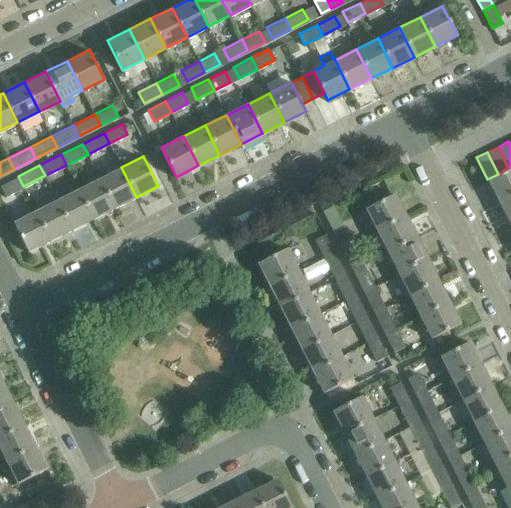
[(487,179),(499,202),(510,195),(510,166),(508,168),(498,174),(487,179)]
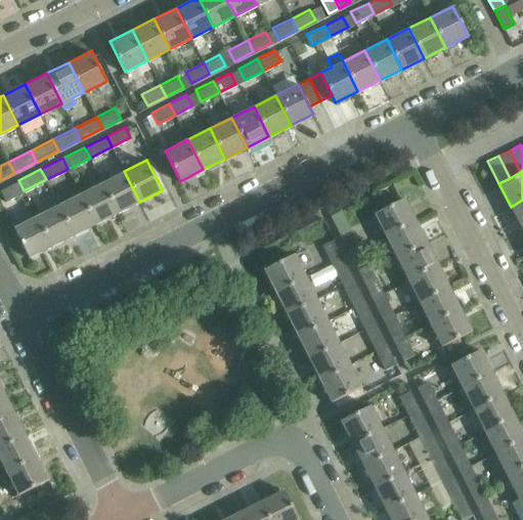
[(124,171),(102,182),(118,212),(139,202),(124,171)]
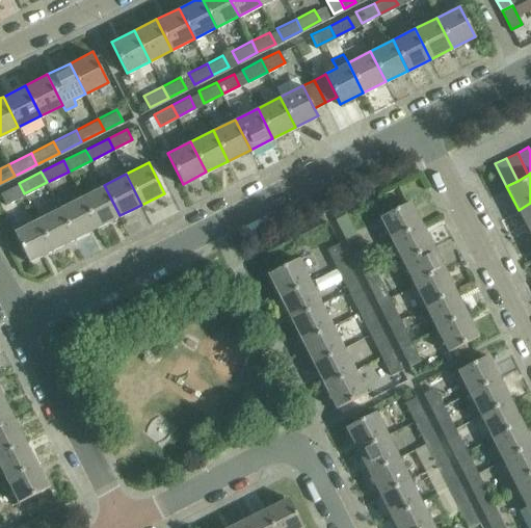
[(24,193),(19,183),(0,192),(5,203),(24,193)]
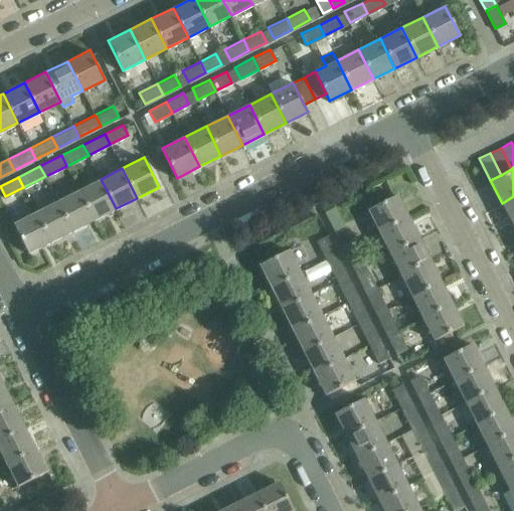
[(101,179),(78,190),(94,219),(116,208),(101,179)]
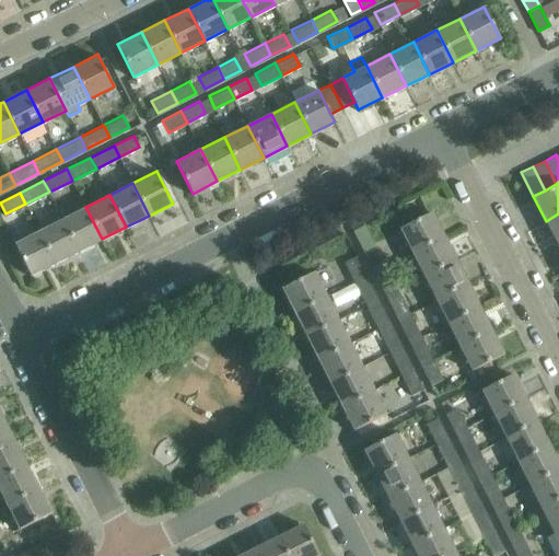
[(85,207),(62,219),(79,251),(102,239),(85,207)]
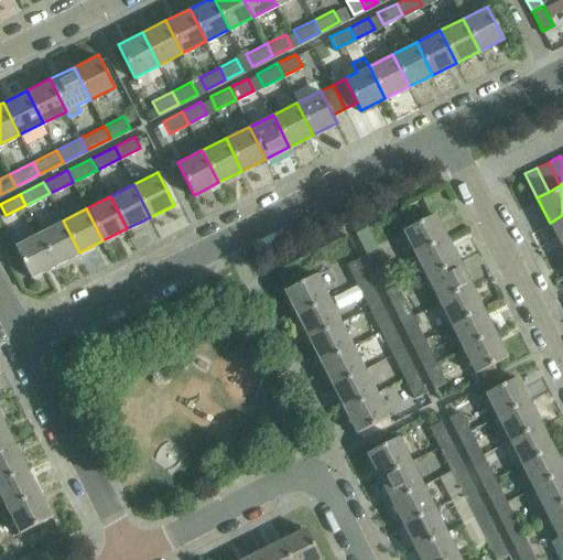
[(402,228),(415,252),(447,236),(435,212),(402,228)]
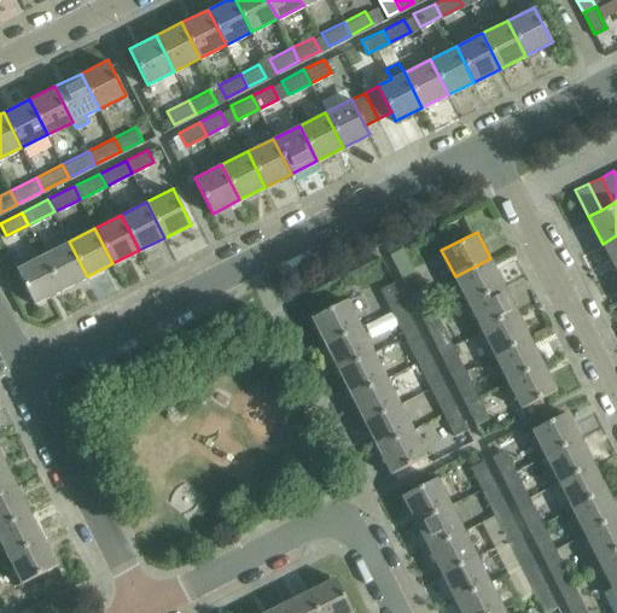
[(616,235),(603,244),(615,268),(616,267),(616,235)]
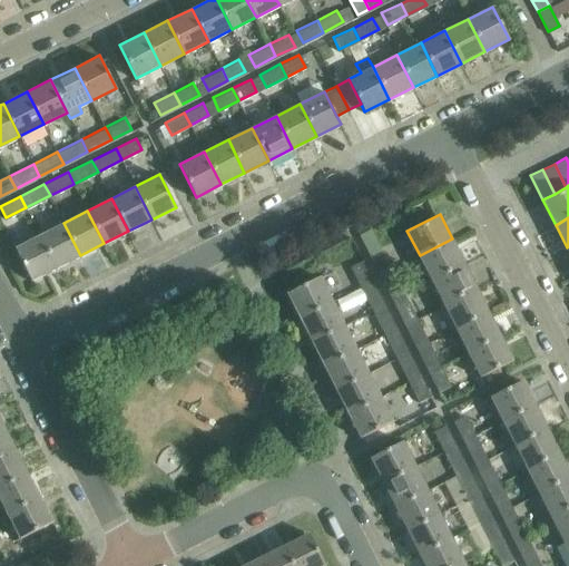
[(64,223),(39,235),(56,267),(80,255),(64,223)]
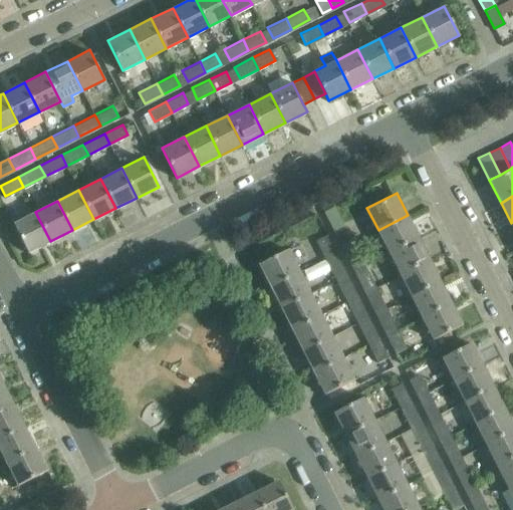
[(50,241),(35,212),(13,223),(28,252),(50,241)]
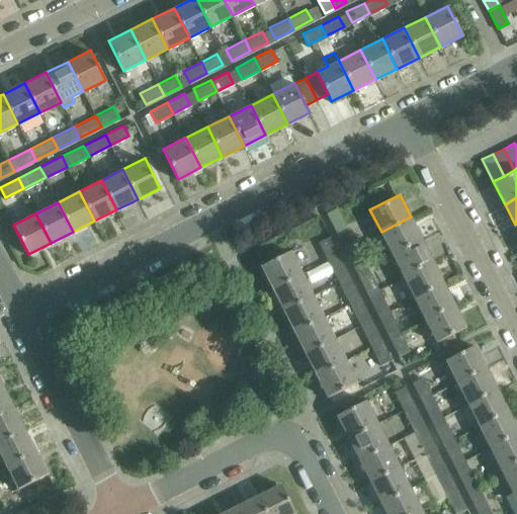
[(381,232),(392,253),(422,239),(411,217),(381,232)]
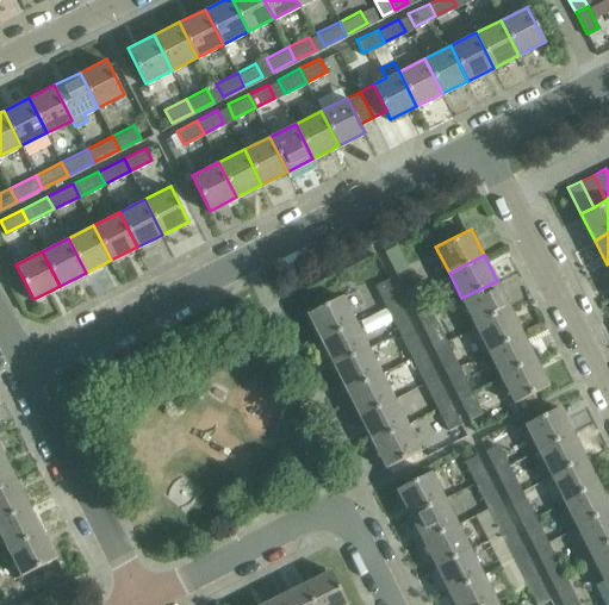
[(396,272),(406,293),(420,287),(409,266),(396,272)]
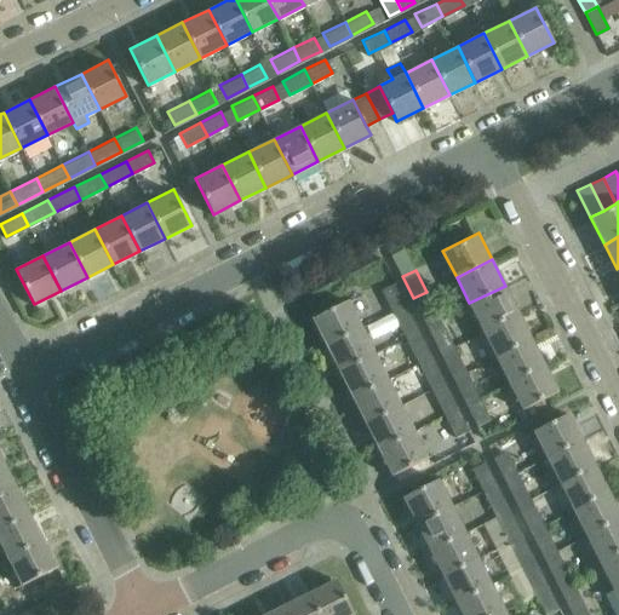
[(380,287),(391,309),(405,303),(394,281),(380,287)]
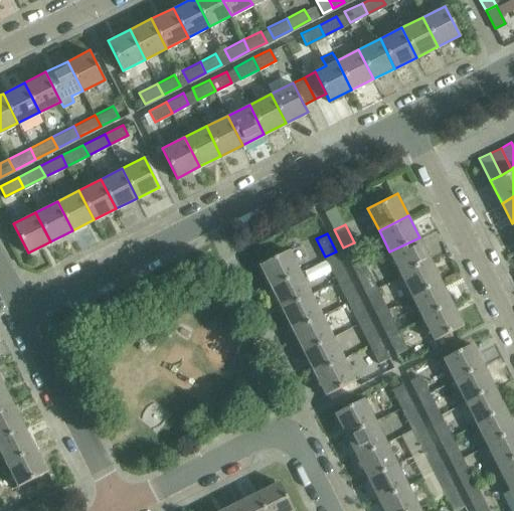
[(389,251),(400,274),(431,259),(419,237),(389,251)]
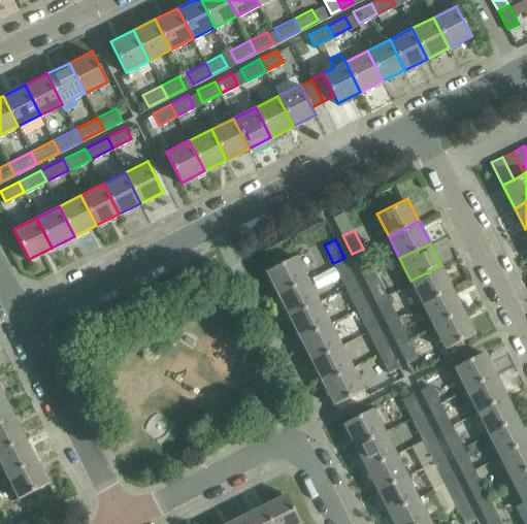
[(363,249),(352,254),(361,272),(372,267),(363,249)]
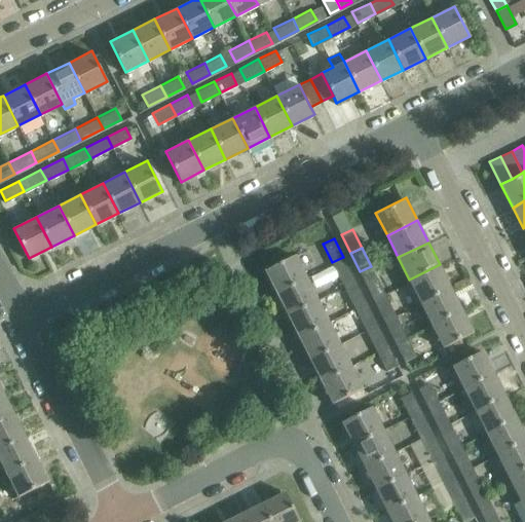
[(264,268),(275,291),(306,275),(294,253),(264,268)]
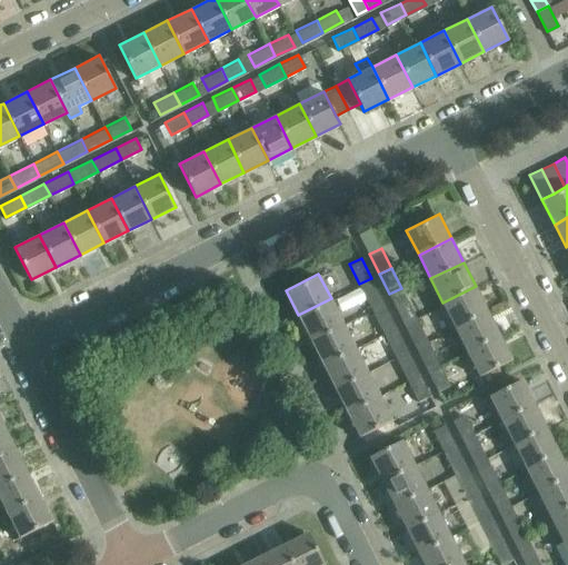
[(371,278),(359,284),(369,304),(381,298),(371,278)]
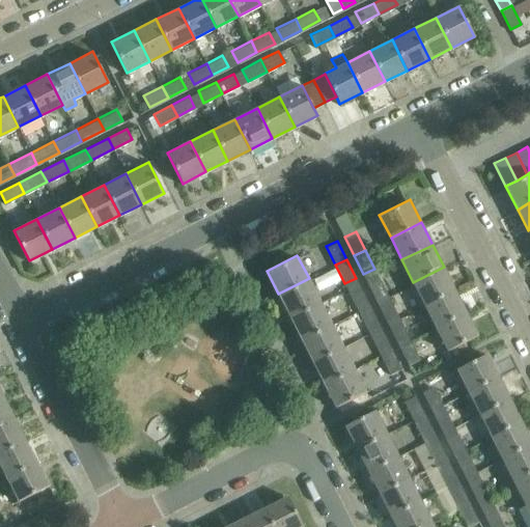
[(413,282),(424,304),(455,289),(444,267),(413,282)]
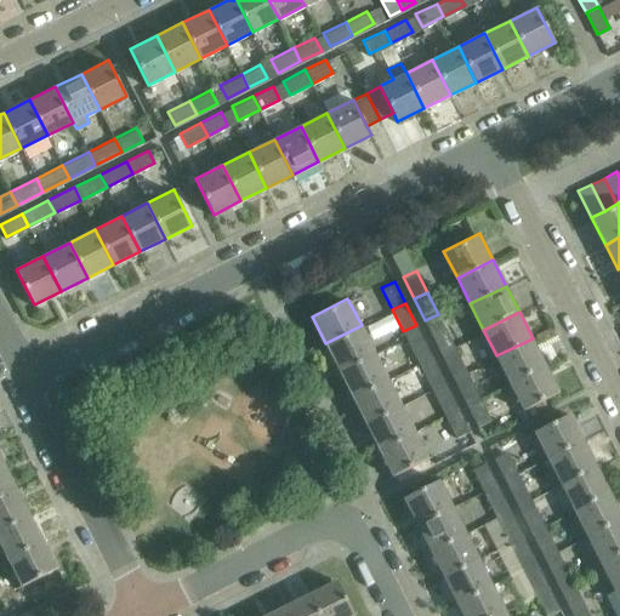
[(428,329),(439,352),(453,344),(442,323),(428,329)]
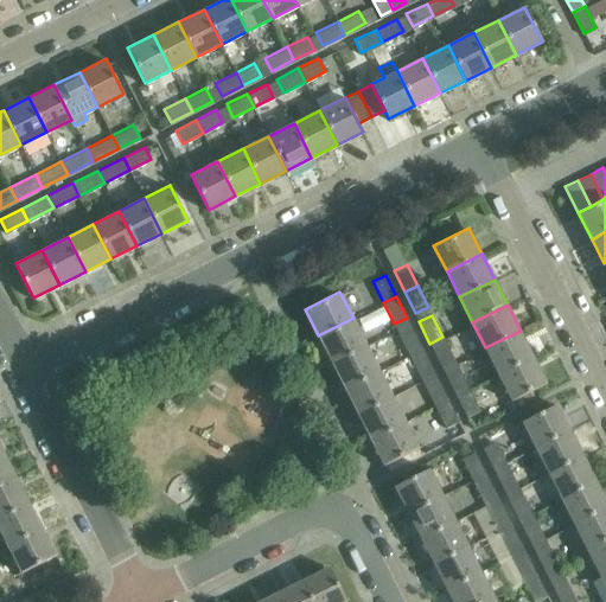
[(318,335),(331,360),(365,344),(353,318),(318,335)]
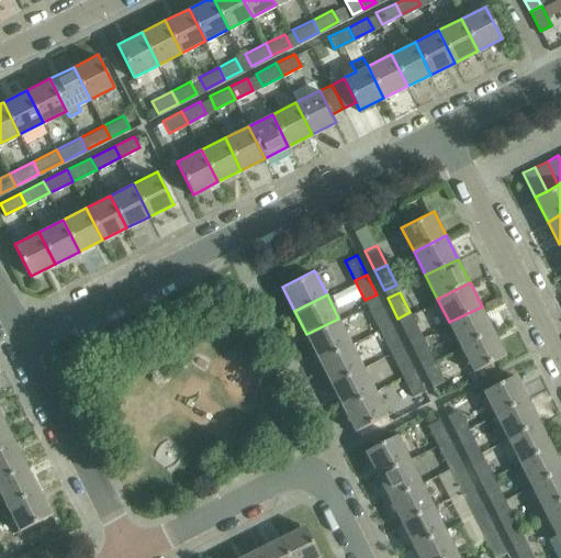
[(368,308),(379,328),(390,322),(380,302),(368,308)]
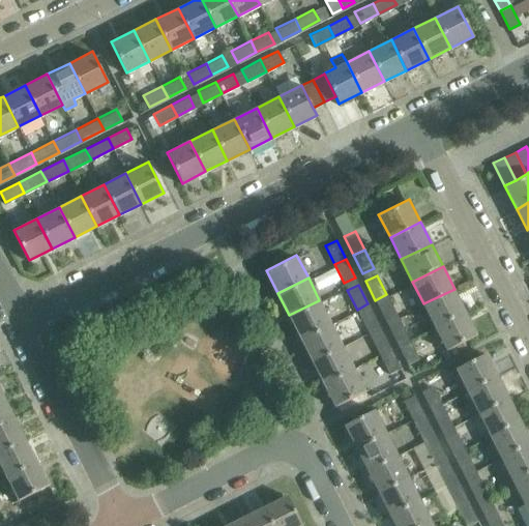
[(423,303),(435,326),(465,311),(454,289),(423,303)]
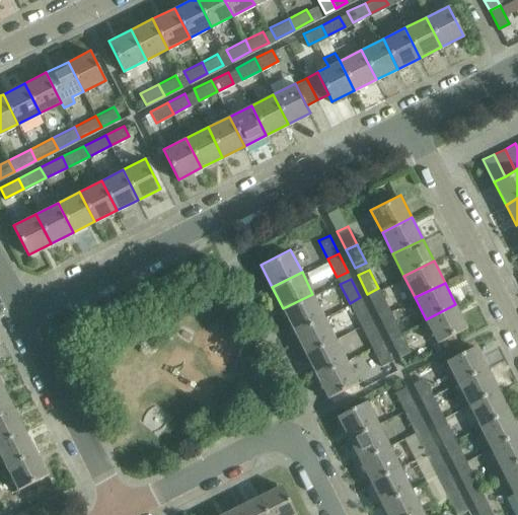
[(378,288),(367,294),(376,311),(387,306),(378,288)]
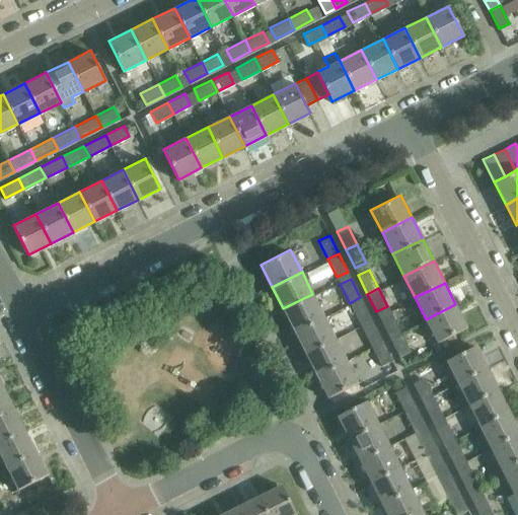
[(283,308),(294,330),(323,315),(312,294),(283,308)]
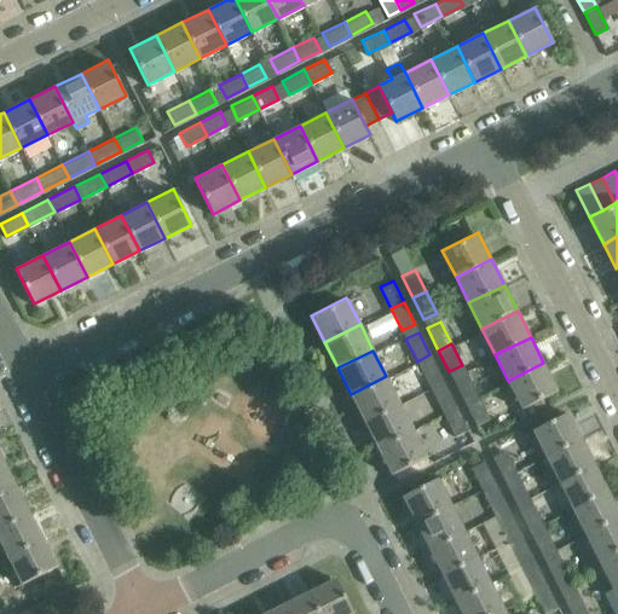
[(429,354),(417,361),(427,381),(440,375),(429,354)]
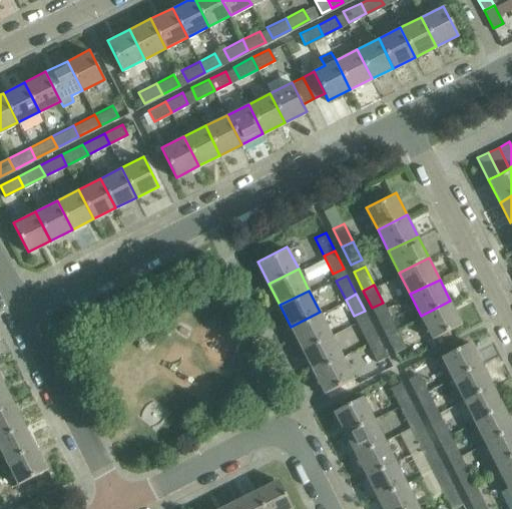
[(450,301),(421,316),(432,338),(462,323),(450,301)]
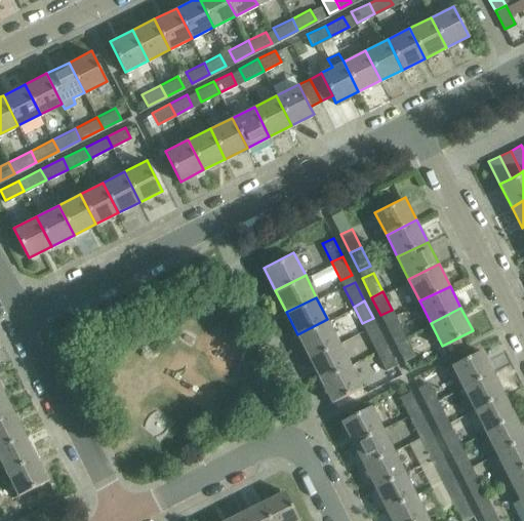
[(385,323),(394,342),(405,335),(397,318),(385,323)]
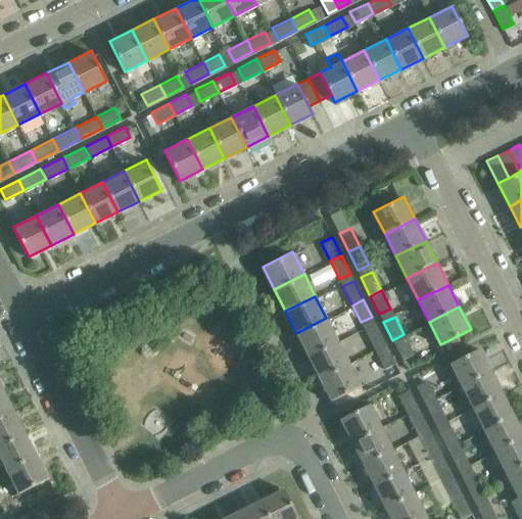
[(296,333),(307,355),(337,340),(326,318),(296,333)]
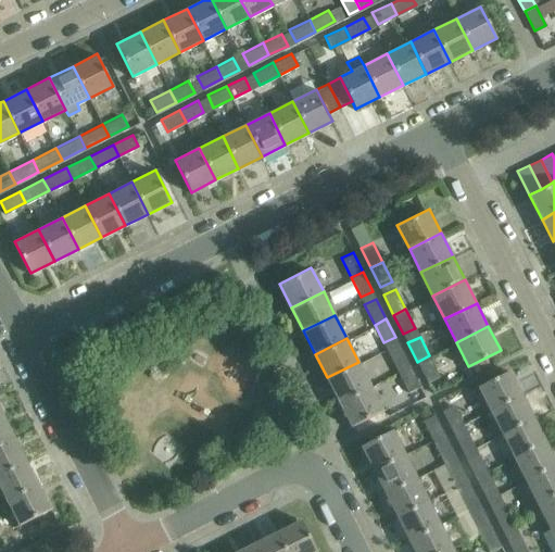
[(388,351),(398,371),(410,365),(400,346),(388,351)]
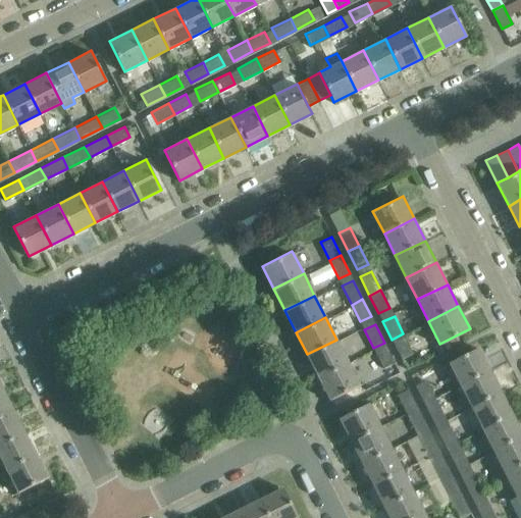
[(403,333),(392,340),(401,357),(412,352),(403,333)]
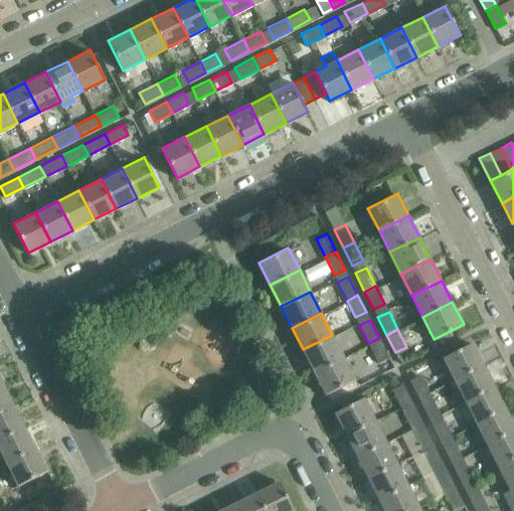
[(303,349),(314,371),(343,356),(332,335),(303,349)]
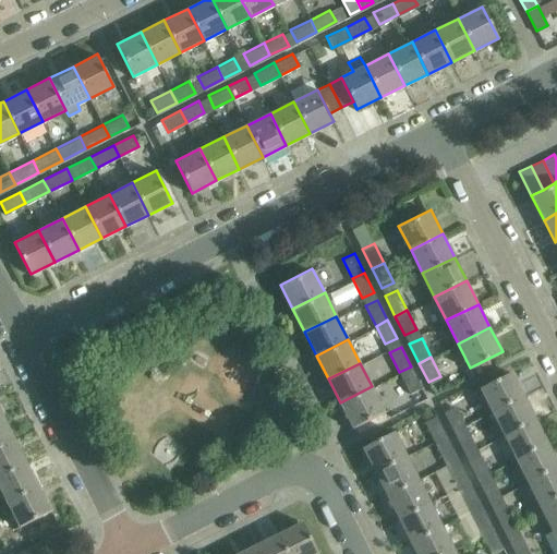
[(411,366),(399,372),(409,392),(421,386),(411,366)]
